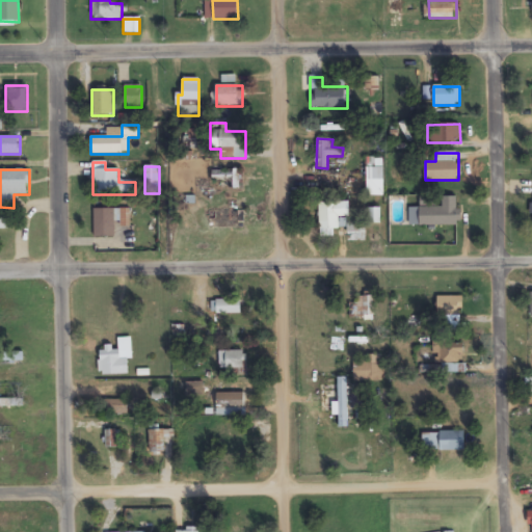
[(456,197),(442,197),(442,208),(409,208),(409,227),(461,227),(461,209),(456,209),(456,197)]
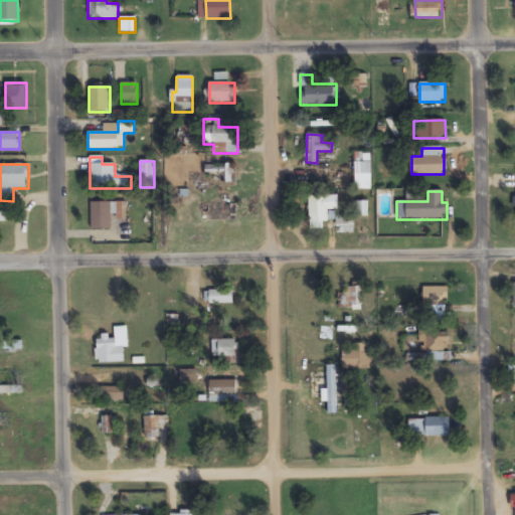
[(309,196),(309,231),(323,231),(323,221),(330,221),(330,211),(338,211),(338,196),(309,196)]
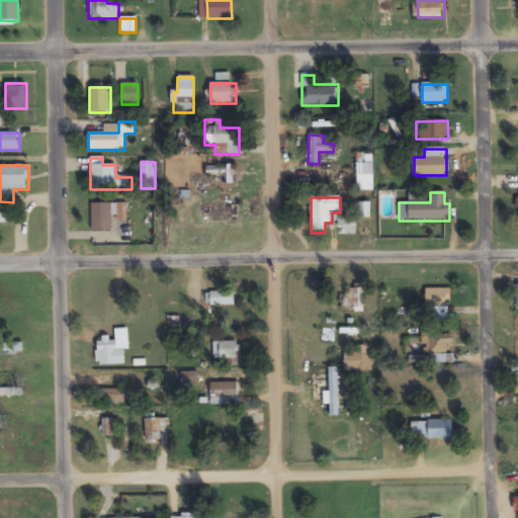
[(112,204),(91,204),(91,232),(112,232),(112,204)]
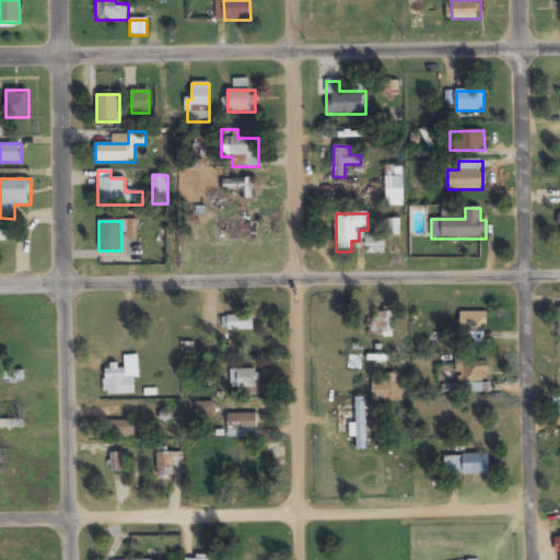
[(222,242),(258,242),(258,221),(222,221),(222,242)]
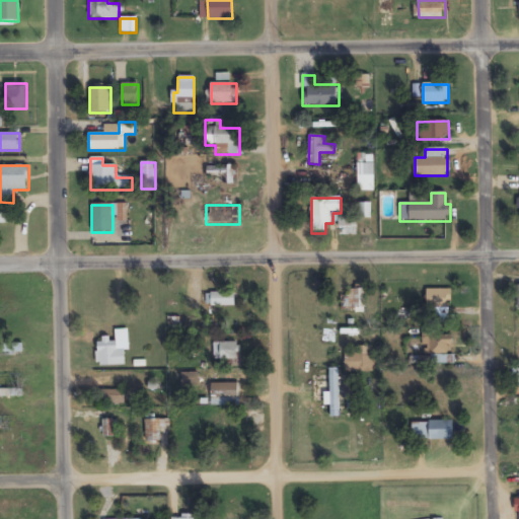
[(356,235),(356,218),(339,218),(339,235),(356,235)]
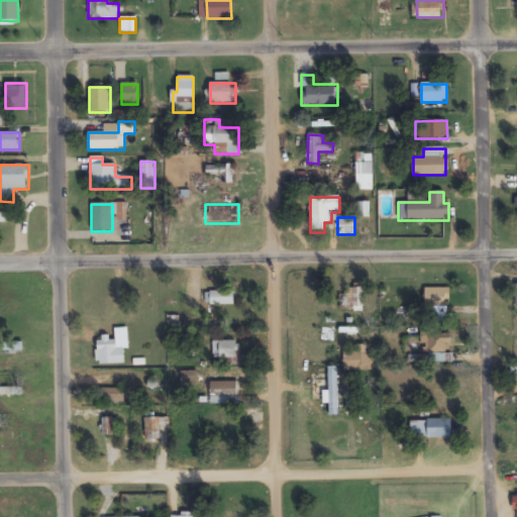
[(363,288),(344,288),(344,310),(363,310),(363,288)]
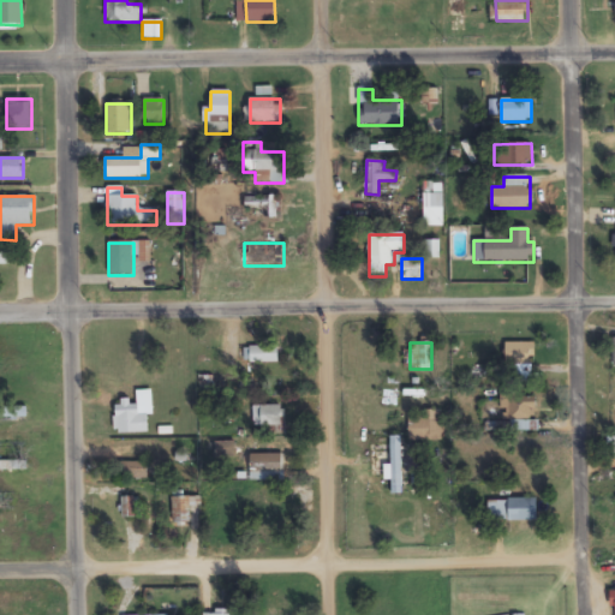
[(533,344),(505,344),(505,365),(533,365),(533,344)]
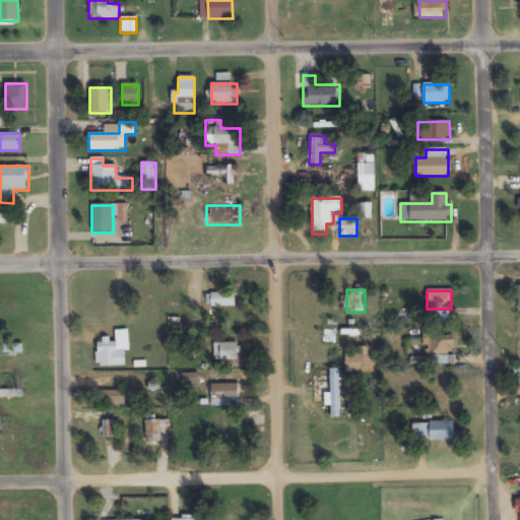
[(234,307),(234,295),(211,295),(211,307),(234,307)]
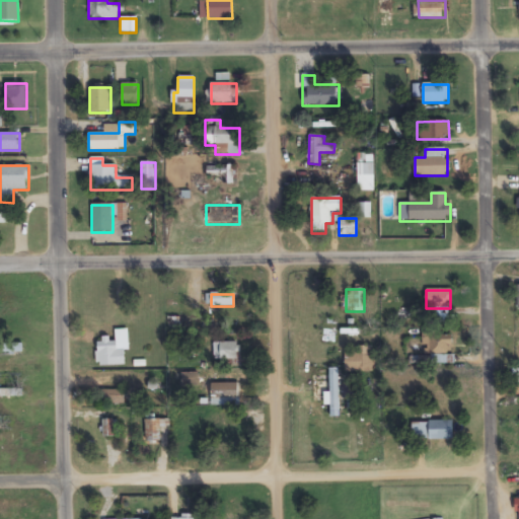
[(96,342),(96,366),(125,365),(125,351),(129,351),(129,329),(115,329),(116,342),(96,342)]
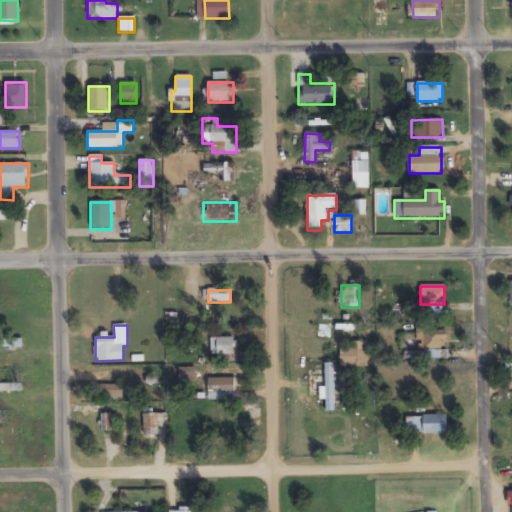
[(417,329),(417,349),(458,349),(458,329),(417,329)]
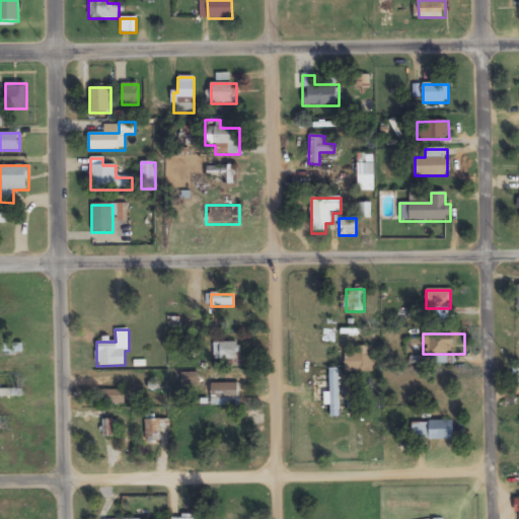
[(22,345),(0,343),(0,349),(0,351),(21,353),(22,345)]
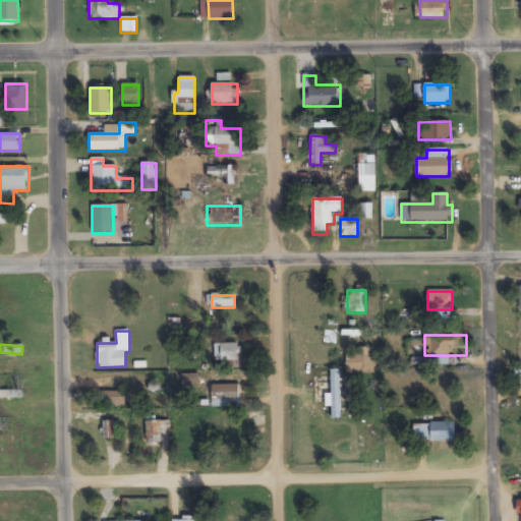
[(215,361),(240,361),(240,344),(215,344),(215,361)]
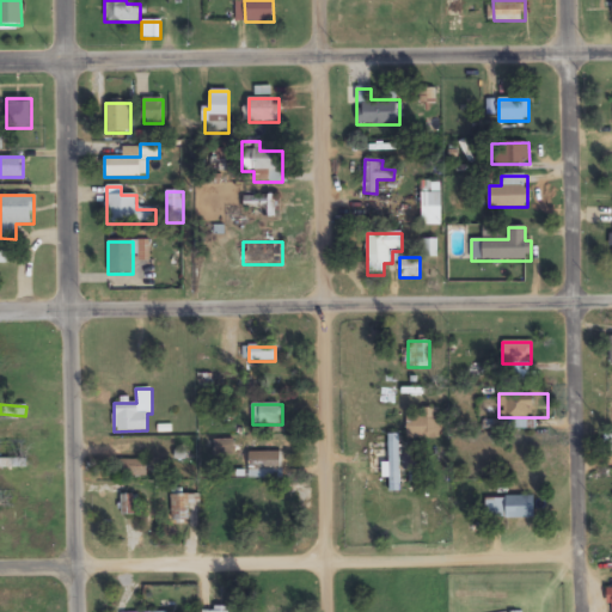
[(407,440),(439,440),(439,408),(422,408),(422,415),(407,415),(407,440)]
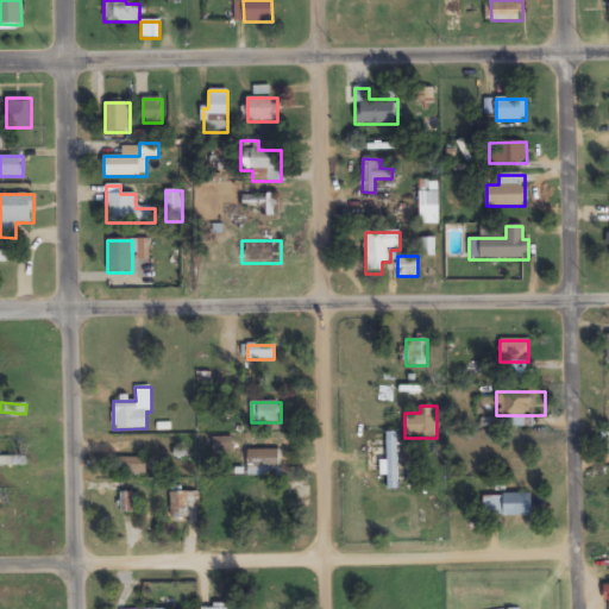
[(227,454),(227,438),(214,438),(214,454),(227,454)]
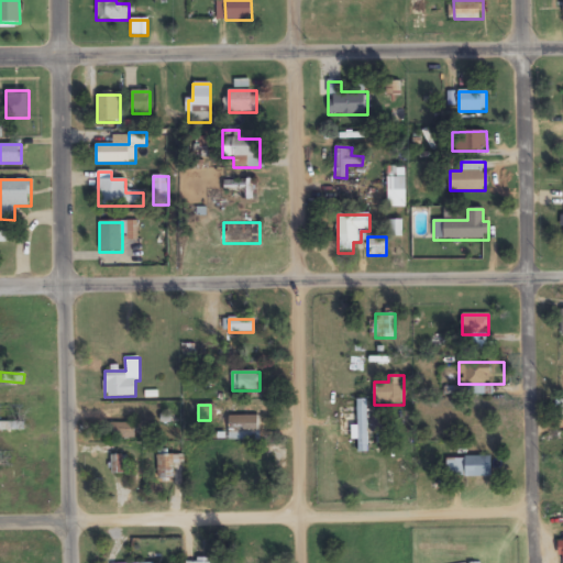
[(344,434),(367,434),(367,407),(344,407),(344,434)]
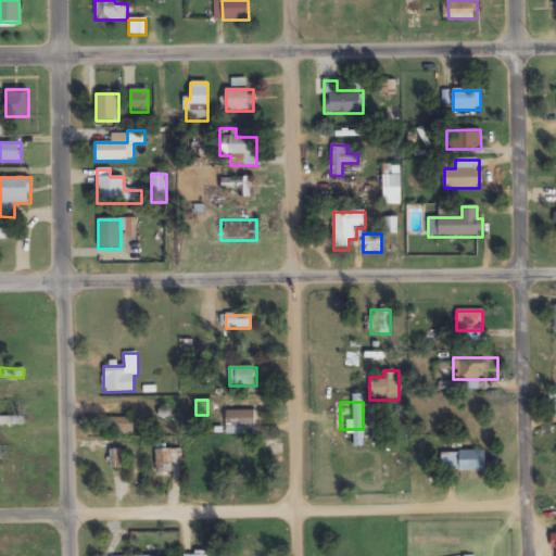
[(226,412),(226,434),(255,434),(255,412),(226,412)]
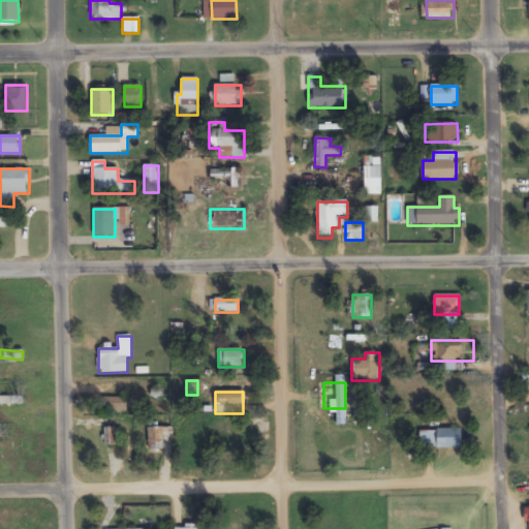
[(127,398),(104,398),(104,413),(127,413),(127,398)]
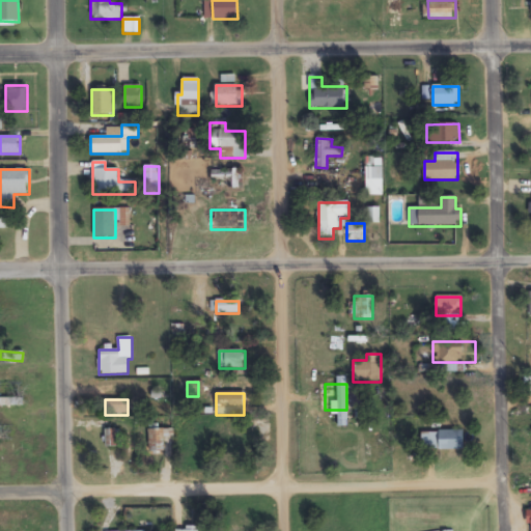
[(242,426),(227,426),(227,447),(242,447),(242,426)]
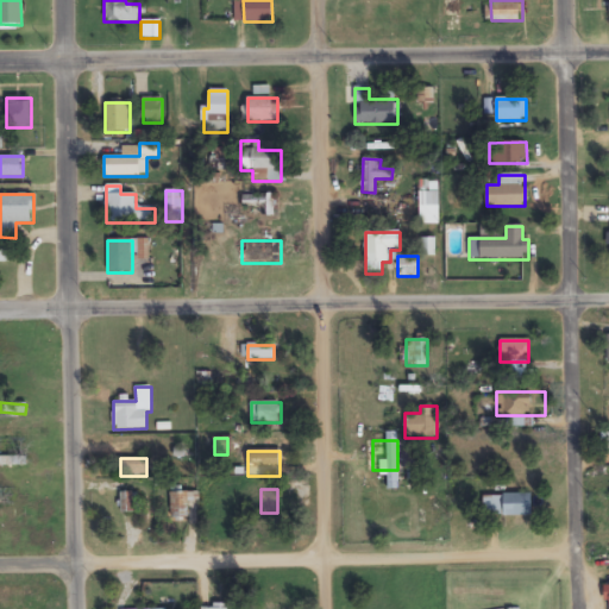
[(171,519),(189,519),(189,503),(199,503),(199,491),(171,491),(171,519)]
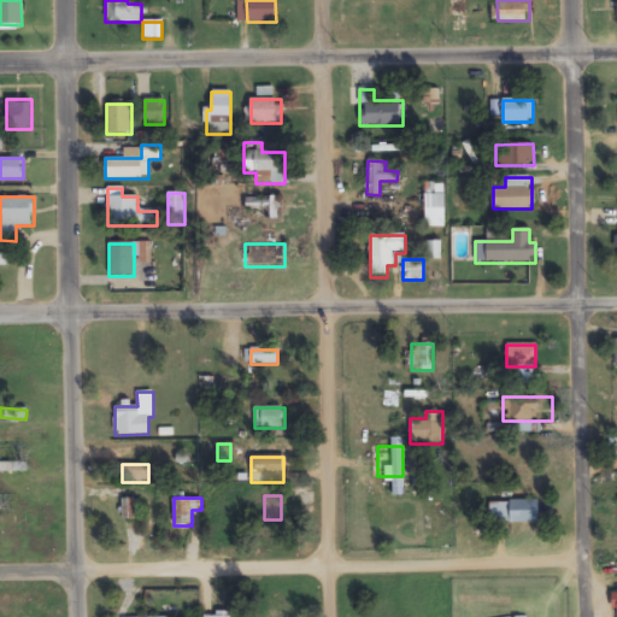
[(122,499),(122,521),(139,521),(139,499),(122,499)]
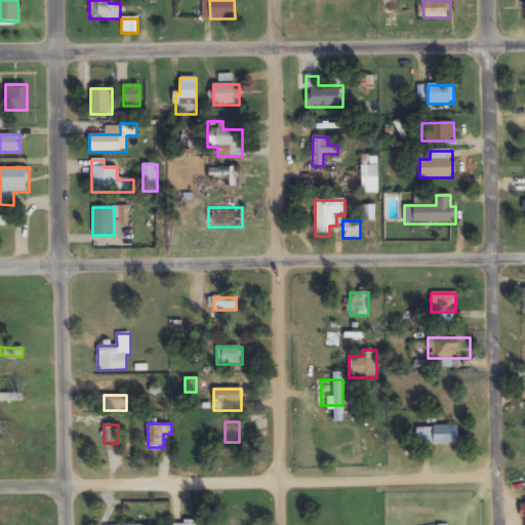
[(415,445),(458,445),(458,426),(415,426),(415,445)]
